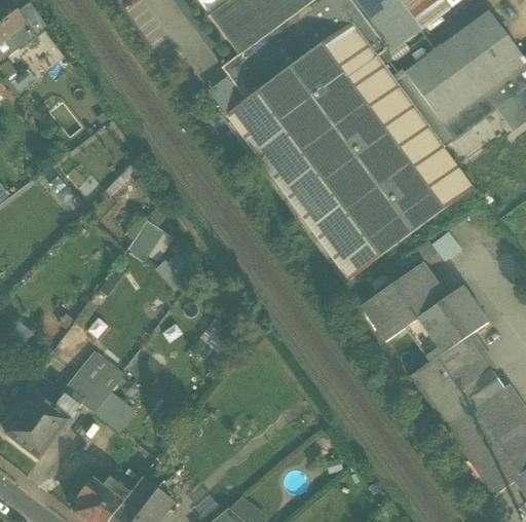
[(2,0),(0,1),(0,37),(6,33),(13,42),(30,30),(15,8),(8,0),(2,0)]
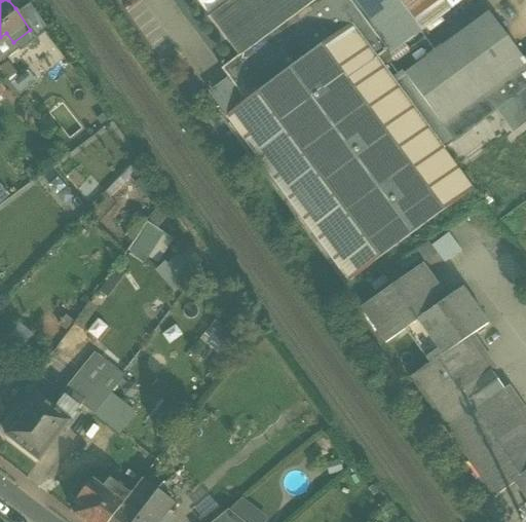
[(46,25),(29,0),(27,0),(15,8),(30,30),(33,34),(46,25)]
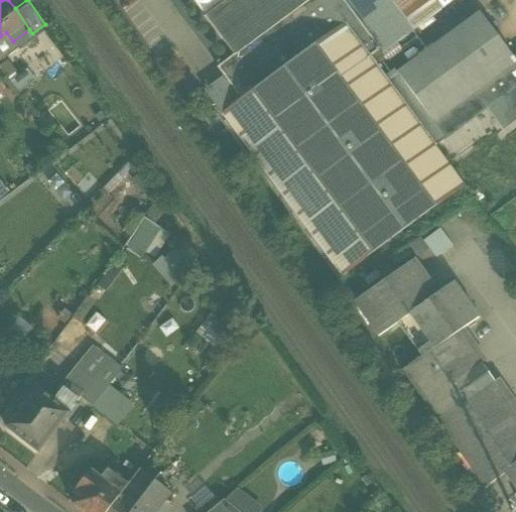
[(222,0),(205,13),(233,52),(234,53),(306,0),(222,0)]
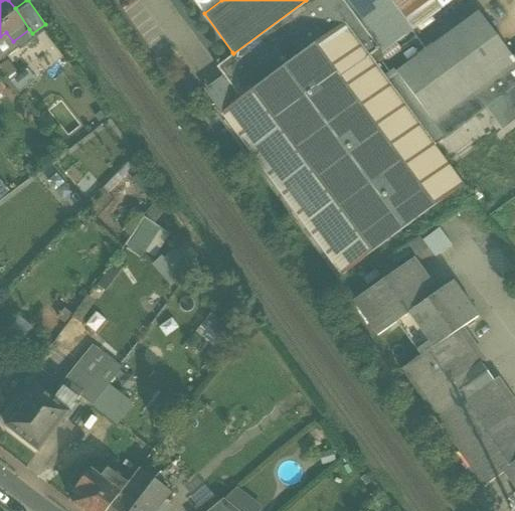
[(306,0),(233,53),(232,52),(216,64),(231,84),(222,91),(223,92),(212,100),(220,111),(344,20),(368,53),(378,46),(343,0),(306,0)]
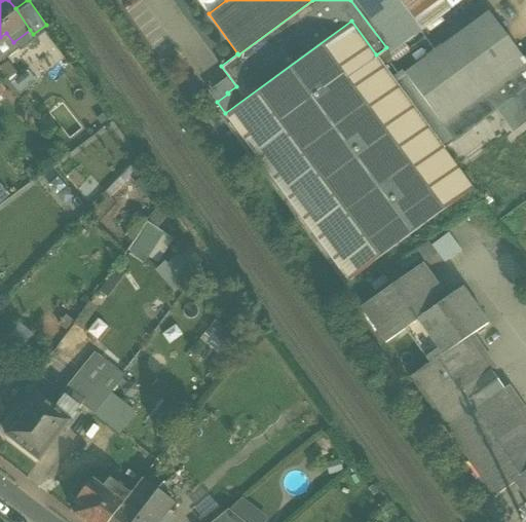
[(350,0),(386,47),(389,51),(449,7),(443,0),(350,0)]
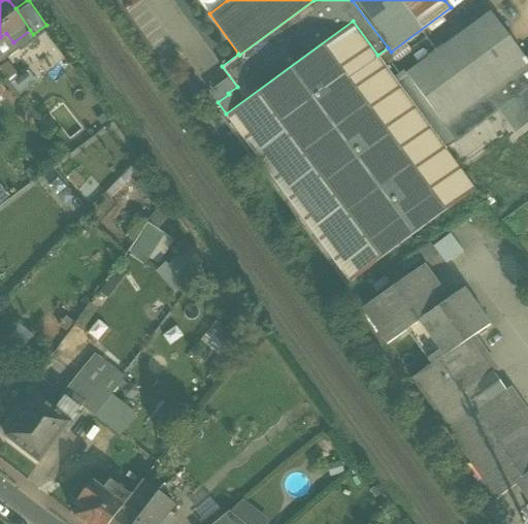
[(490,9),(405,72),(443,124),(527,60),(526,59),(490,9)]
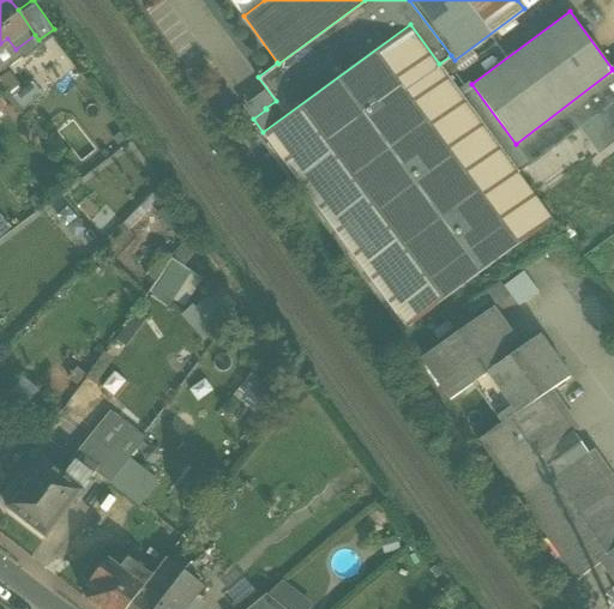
[(263,132),(405,326),(553,217),(518,170),(461,92),(439,64),(410,24),(263,132)]
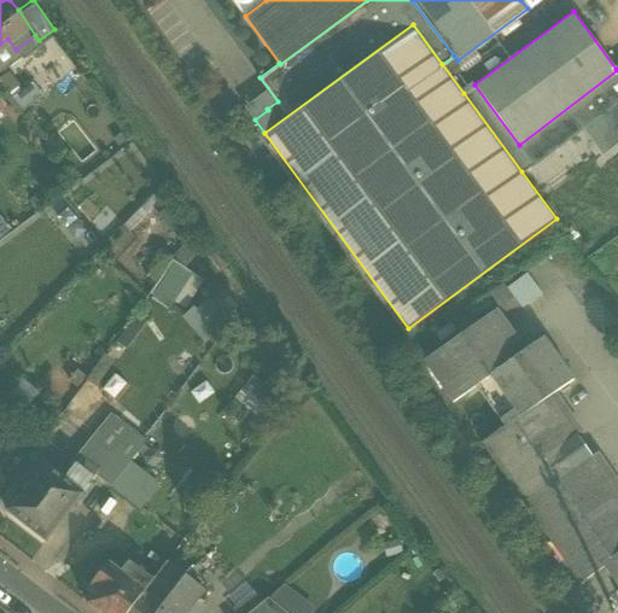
[(617,71),(617,99),(584,124),(592,135),(599,145),(617,130),(617,66),(616,69),(617,70),(617,71)]
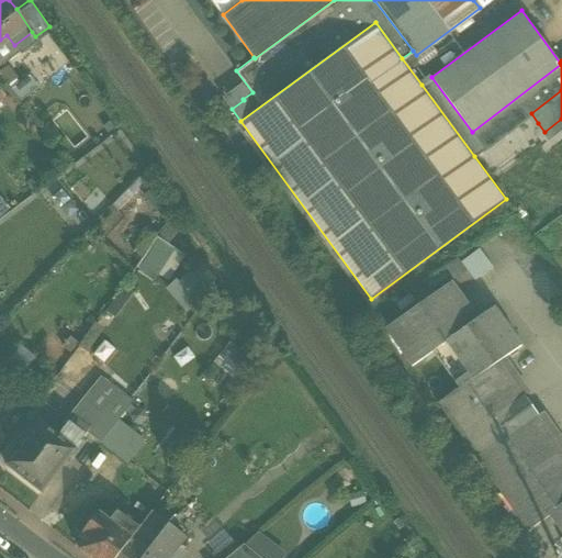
[(561,65),(561,64),(472,132),(485,148),(514,126),(521,135),(538,123),(531,113),(561,90),(561,65)]
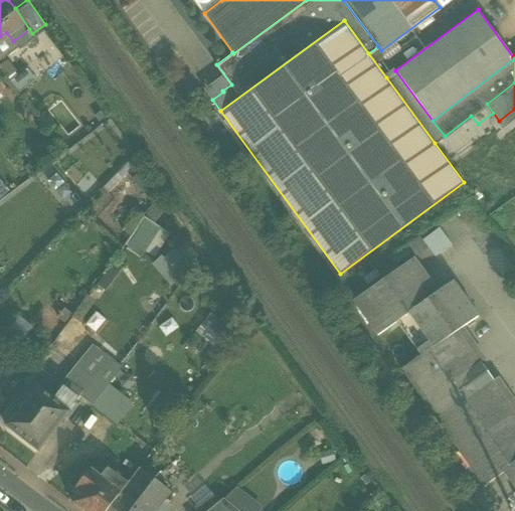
[(433,121),(395,70),(386,77),(435,143),(445,136),(433,121)]
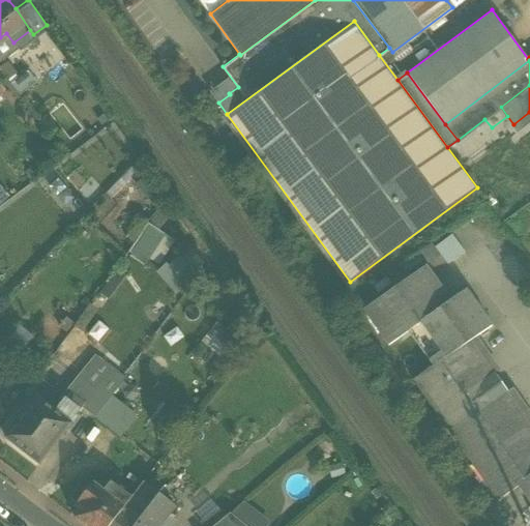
[(529,143),(529,118),(517,129),(528,145),(529,143)]
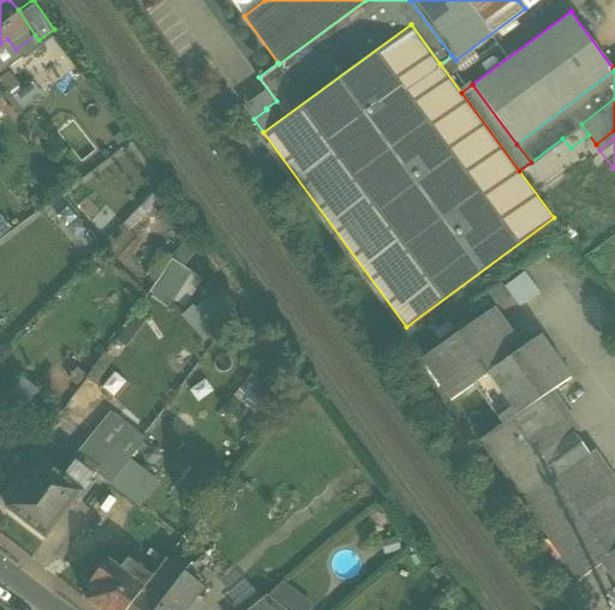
[(507,281),(520,301),(541,288),(526,268),(507,281)]
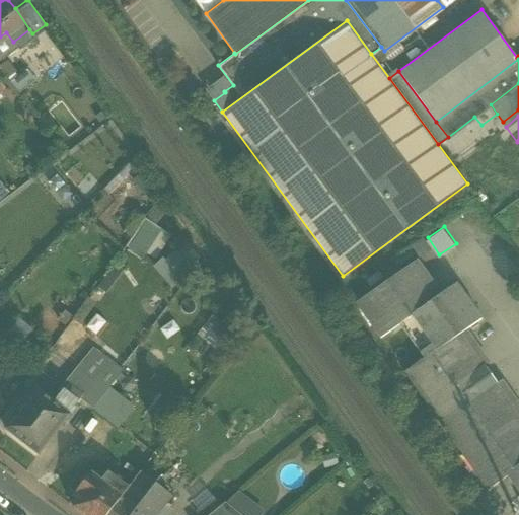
[(181,237),(154,265),(173,284),(201,256),(181,237)]
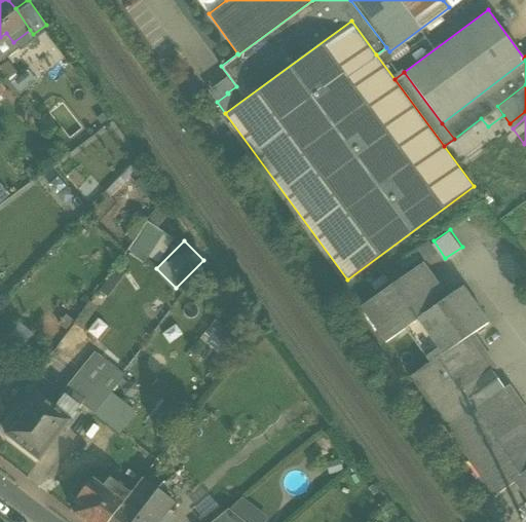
[(447,296),(422,261),(360,305),(385,340),(405,327),(404,326),(447,296)]
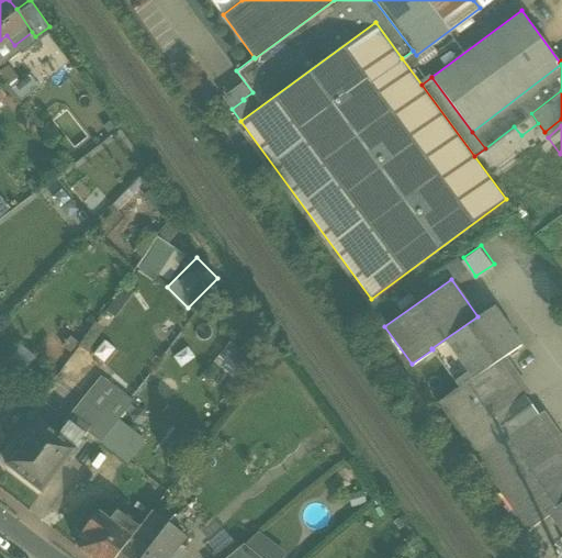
[(478,316),(431,348),(433,349),(459,386),(495,360),(509,350),(520,343),(493,304),(478,316)]
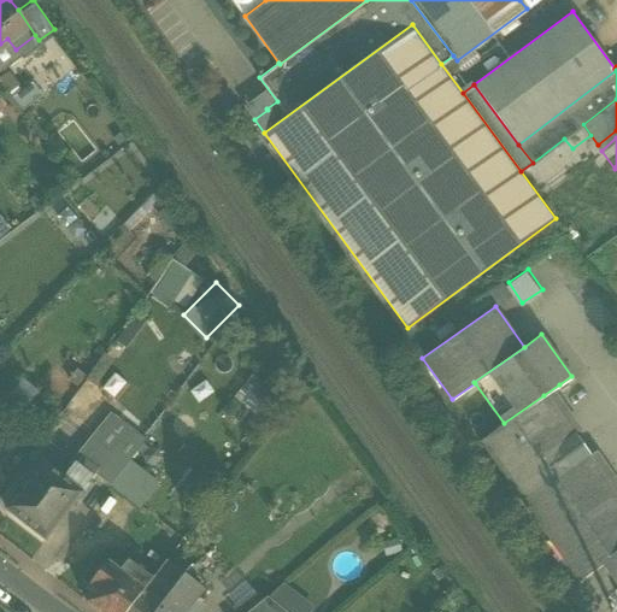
[(252,372),(238,393),(258,407),(272,386),(252,372)]
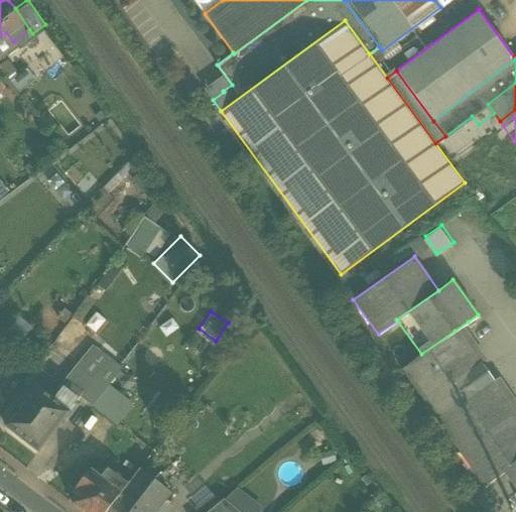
[(478,364),(481,361),(490,355),(468,322),(455,331),(478,364)]
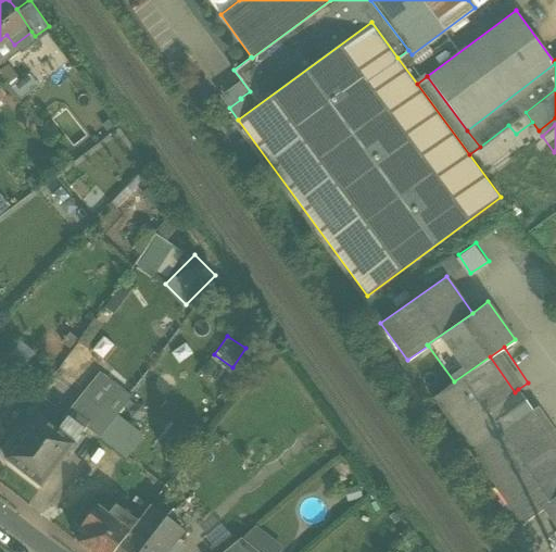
[(531,409),(518,389),(515,392),(490,356),(454,381),(432,397),(521,523),(542,507),(541,505),(555,493),(555,451),(528,411),(531,409)]
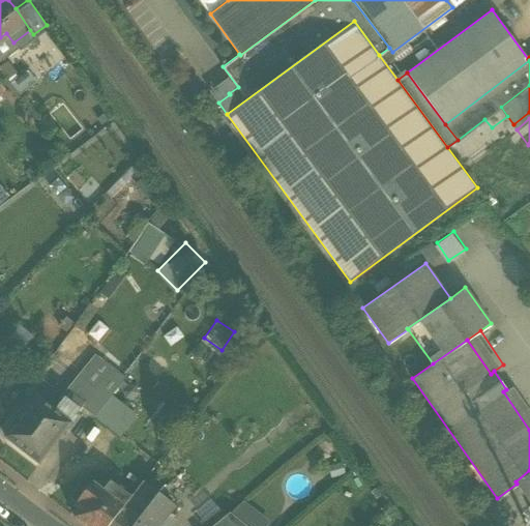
[(125,378),(100,358),(84,379),(110,399),(111,397),(112,397),(125,378)]
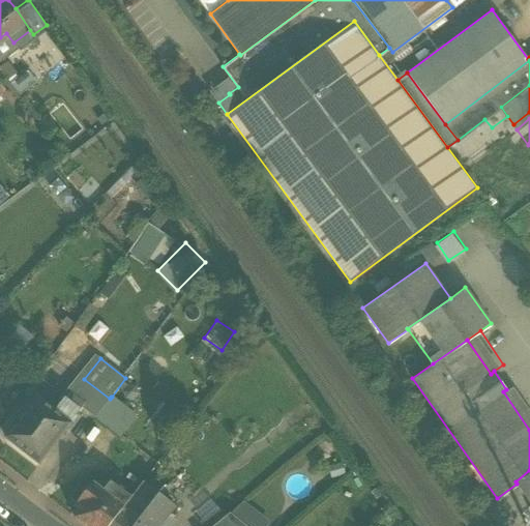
[(84,379),(81,376),(63,399),(79,410),(82,407),(95,417),(110,399),(84,379)]
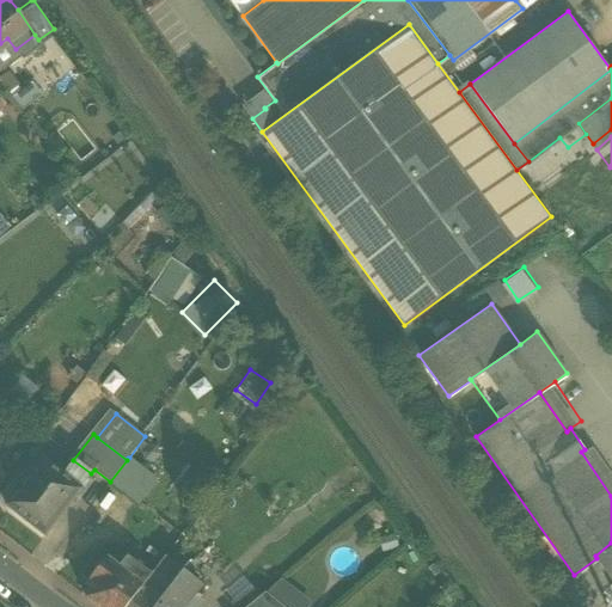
[(585,449),(581,452),(611,496),(611,464),(597,441),(585,449)]
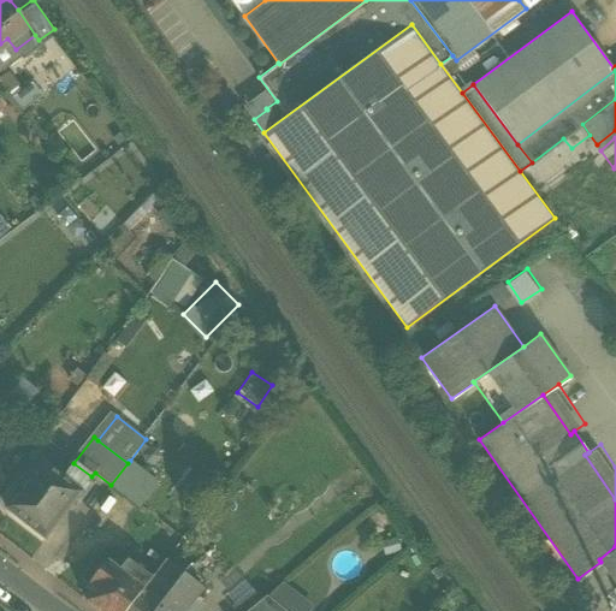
[(130,461),(129,461),(128,463),(111,485),(138,506),(158,482),(130,461)]
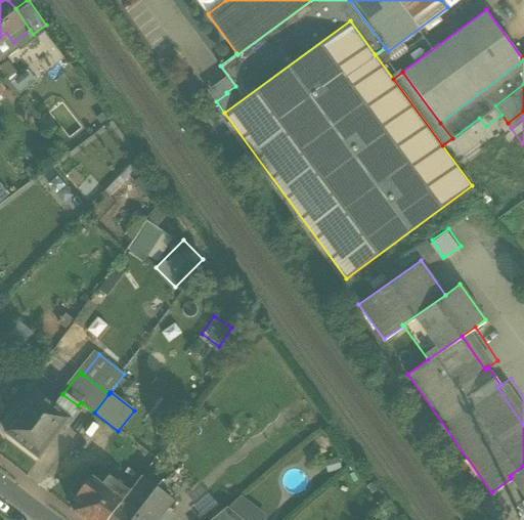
[(53,406),(36,393),(6,432),(39,458),(69,419),(69,418),(53,406)]
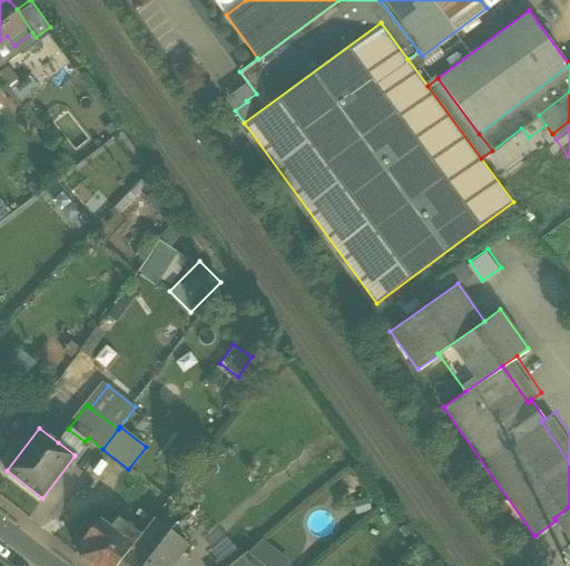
[(68,429),(58,442),(75,455),(85,441),(68,429)]
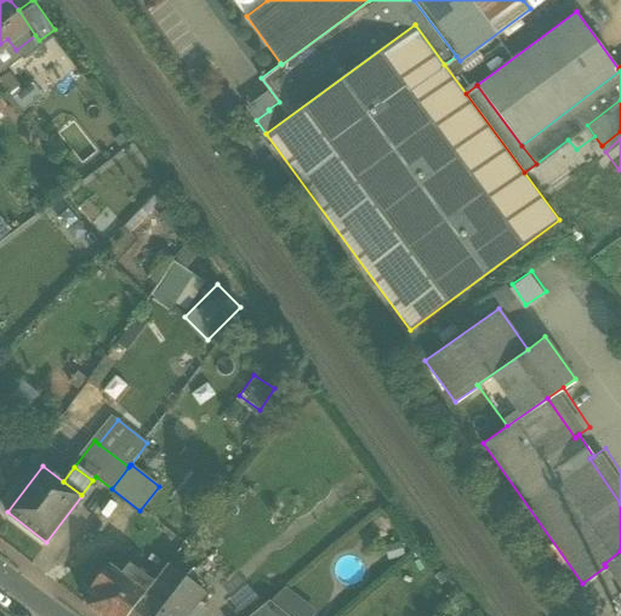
[(620,551),(604,564),(605,566),(620,588),(620,551)]
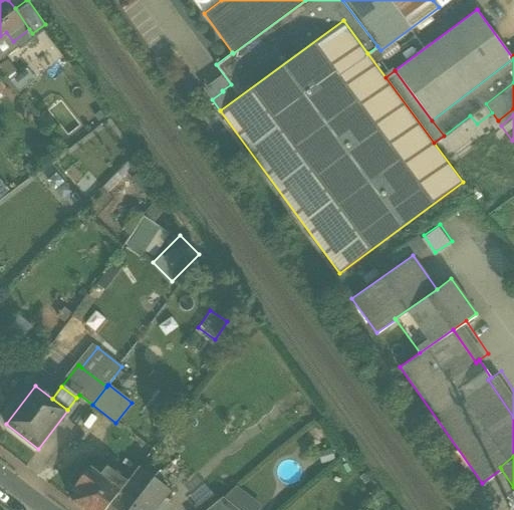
[(106,465),(98,475),(88,467),(76,484),(82,488),(73,500),(85,509),(105,509),(121,490),(127,481),(106,465)]
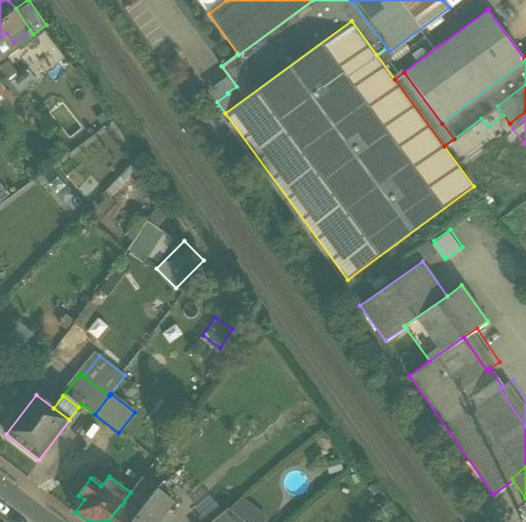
[(130,492),(124,501),(139,512),(152,521),(158,521),(174,500),(142,477),(130,492)]
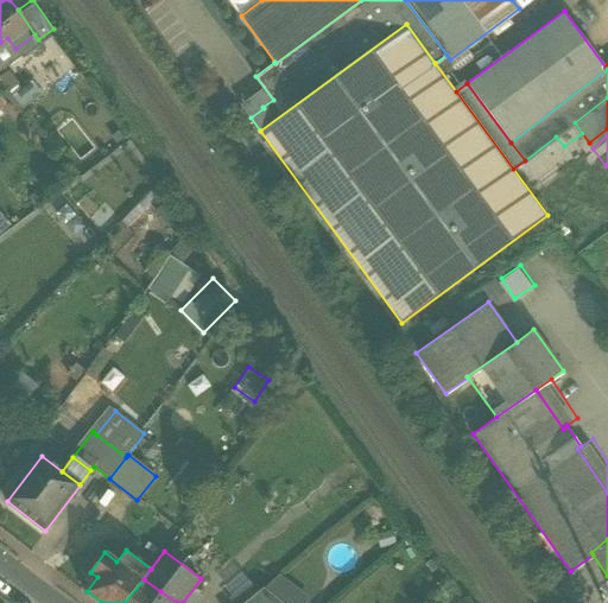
[(144,579),(125,602),(151,602),(160,591),(144,579)]
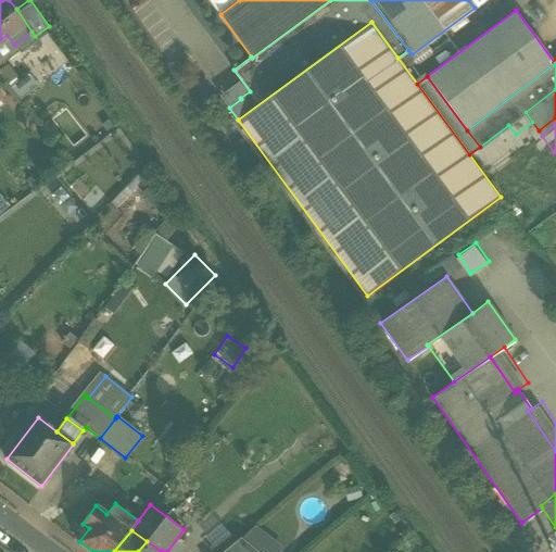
[(228,530),(210,546),(214,551),(222,551),(236,540),(228,530)]
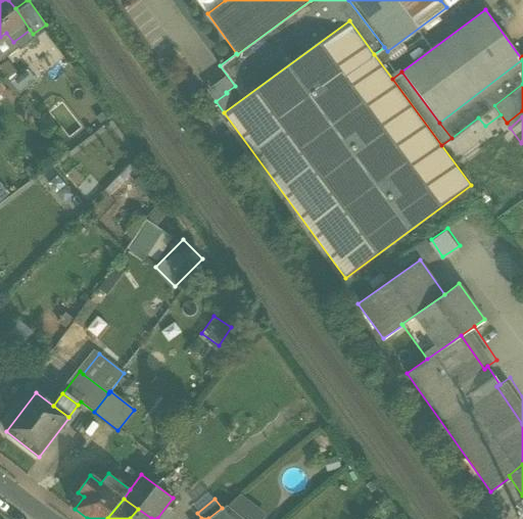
[(208,518),(244,518),(226,505),(222,508),(208,518)]
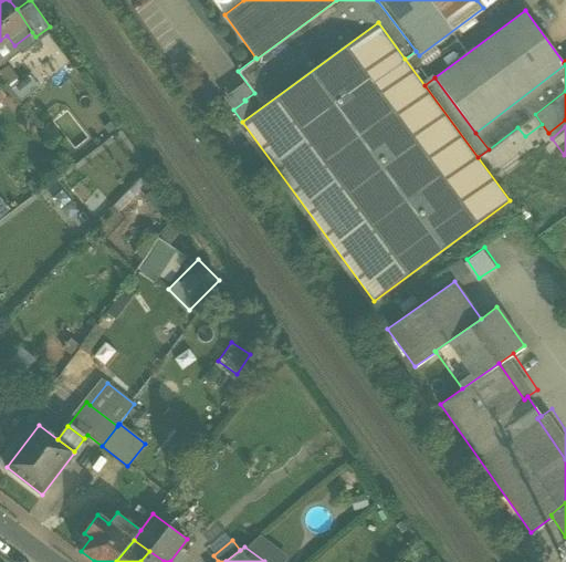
[(164,561),(149,551),(140,561),(164,561)]
